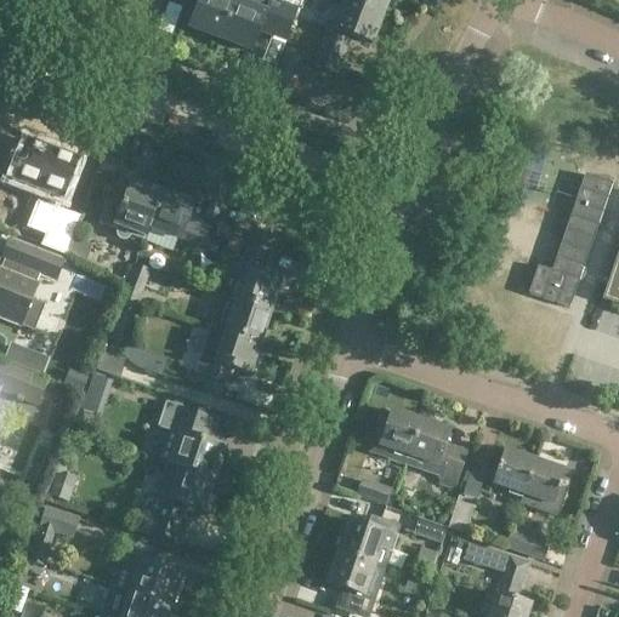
[(187,0),(189,1),(191,0),(194,0),(198,1),(192,20),(223,32),(236,0),(187,0)]
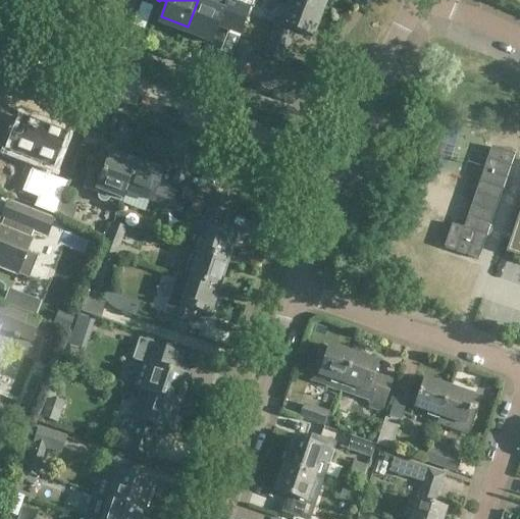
[(198,0),(188,27),(214,37),(219,21),(225,23),(225,26),(241,32),(251,5),(239,0),(198,0)]
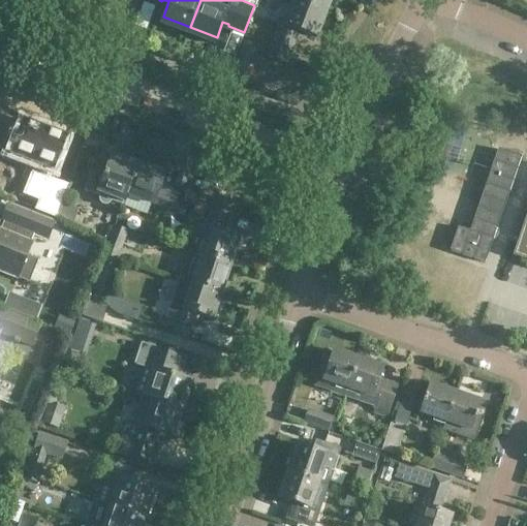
[(323,6),(307,0),(292,0),(284,22),(279,20),(267,53),(288,60),(298,34),(297,33),(299,27),(317,35),(322,22),(318,21),(323,6)]
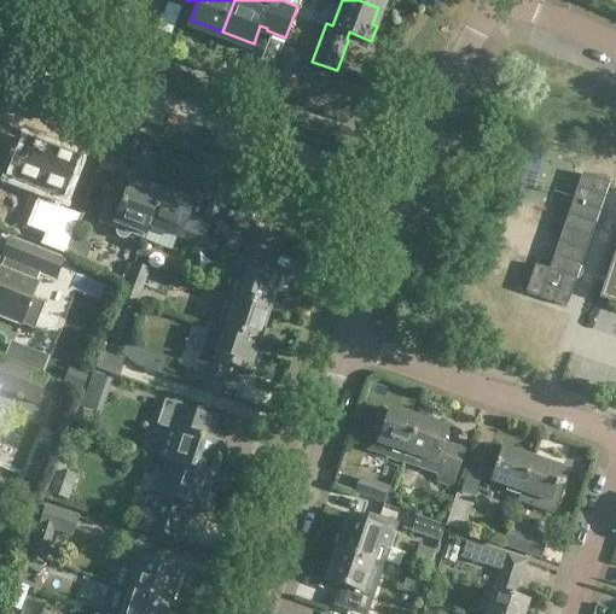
[(77,157),(30,138),(15,176),(63,194),(77,157)]
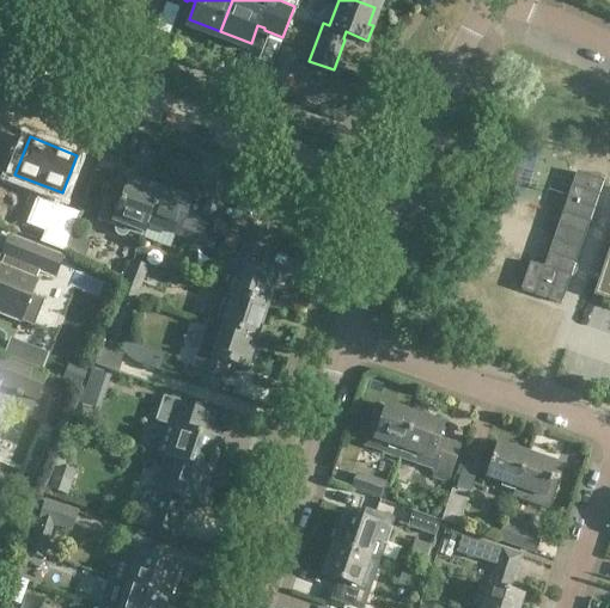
[(107,152),(102,167),(115,171),(120,157),(107,152)]
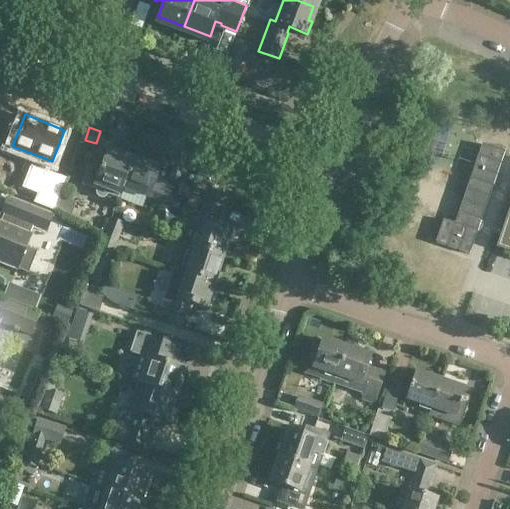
[(444,217),(436,240),(471,251),(506,149),(483,141),(455,221),(444,217)]
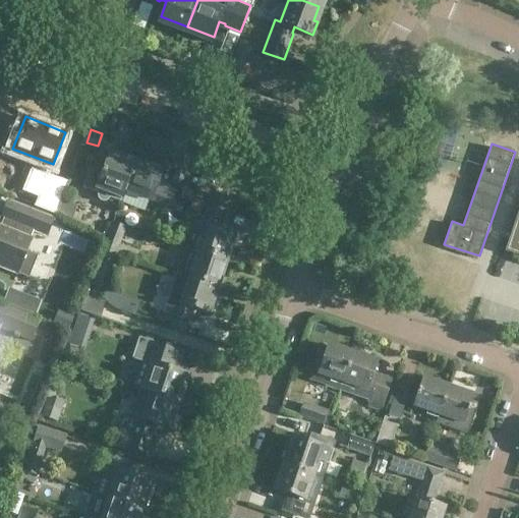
[(83,186),(121,200),(126,188),(136,160),(110,150),(106,163),(94,158),(85,179),(83,186)]
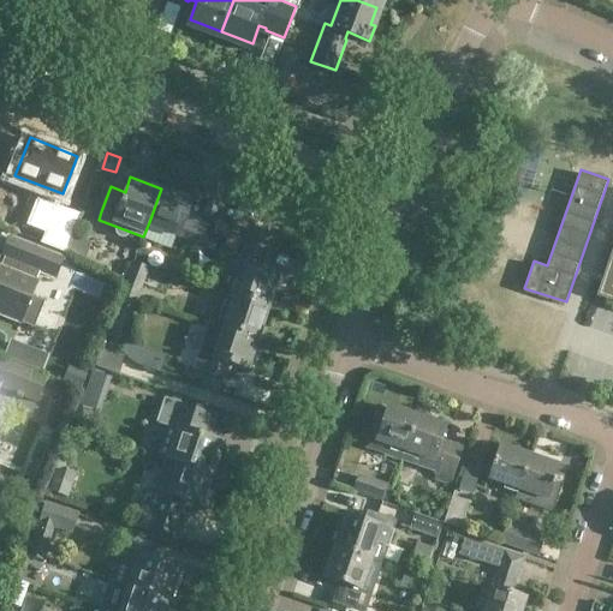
[(178,240),(198,247),(208,223),(195,219),(196,216),(189,211),(195,195),(180,190),(178,195),(161,189),(149,222),(180,234),(178,240)]
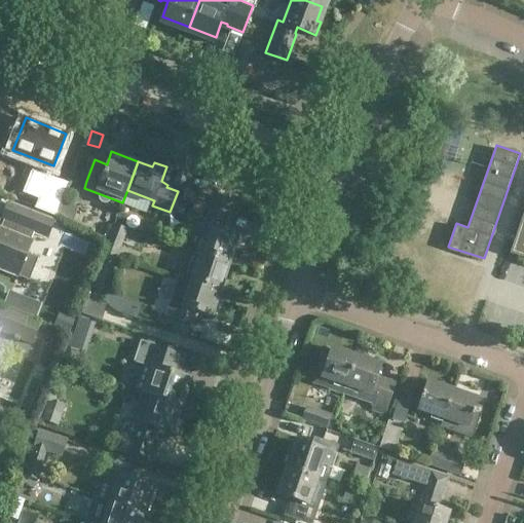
[(48,175),(36,206),(57,214),(69,183),(48,175)]
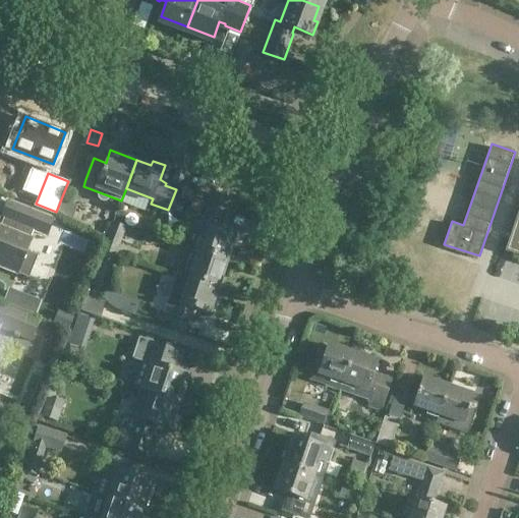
[(183,186),(180,196),(191,200),(194,190),(183,186)]
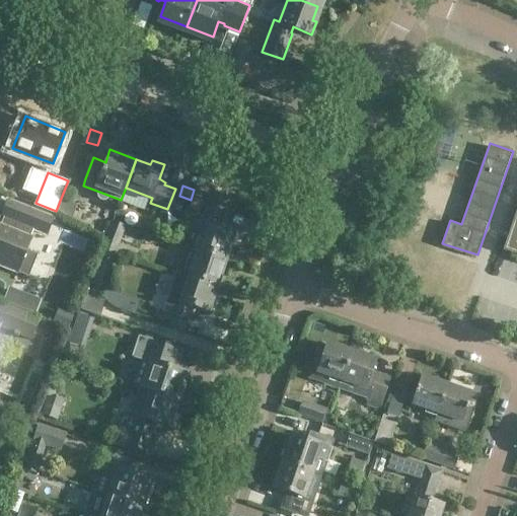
[(197,189),(192,204),(200,207),(206,192),(197,189)]
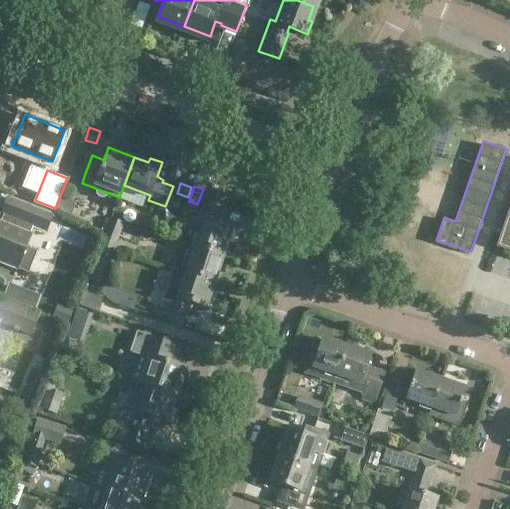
[(201,211),(206,213),(195,244),(224,254),(228,240),(233,241),(237,229),(218,223),(220,217),(222,217),(229,193),(209,186),(201,211)]
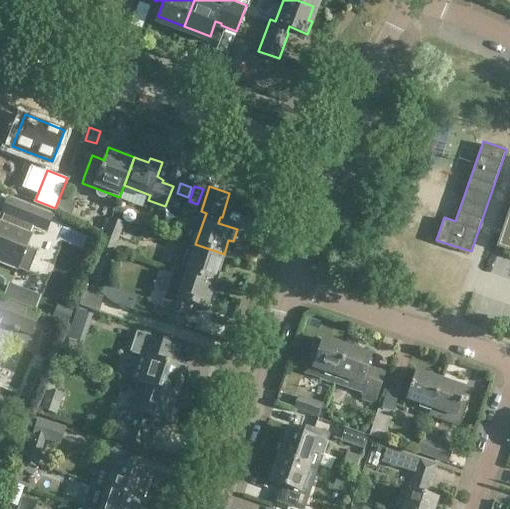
[(29,234),(34,223),(47,229),(53,213),(8,195),(2,211),(4,212),(0,222),(0,259),(18,267),(19,265),(28,268),(35,250),(26,246),(31,235),(29,234)]
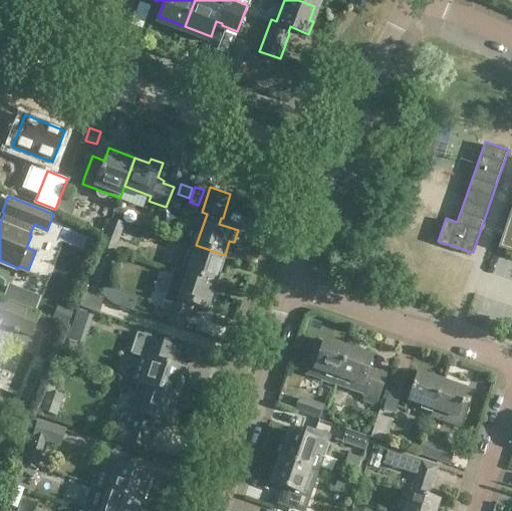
[(511,207),(499,245),(511,249),(511,207)]
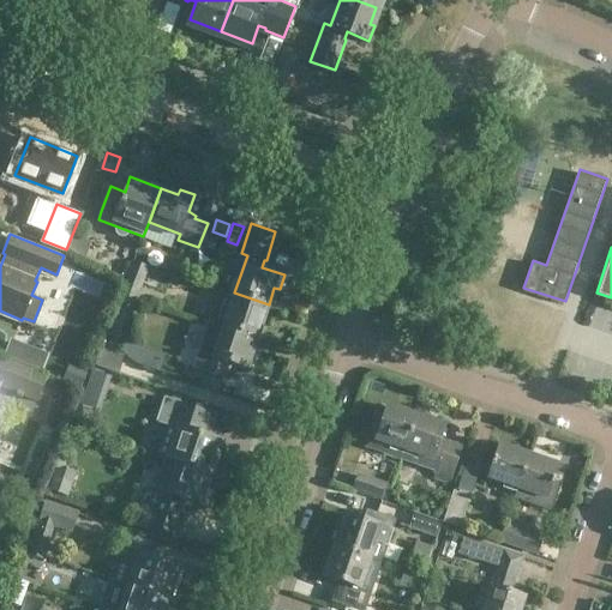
[(150,265),(136,260),(126,287),(141,291),(150,265)]
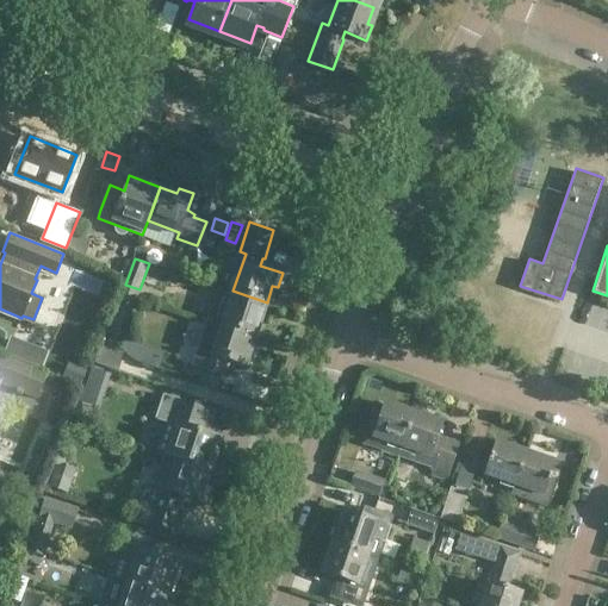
[(221,287),(210,318),(223,322),(256,333),(267,303),(233,291),(221,287)]
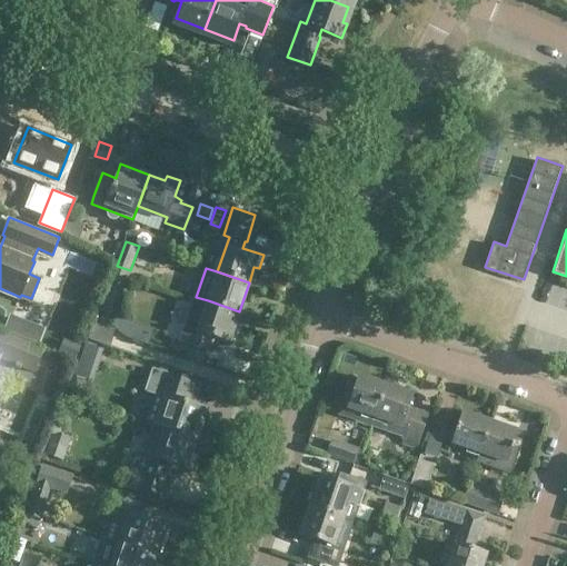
[(196,297),(181,339),(188,341),(210,348),(215,336),(229,340),(239,311),(208,300),(196,297)]
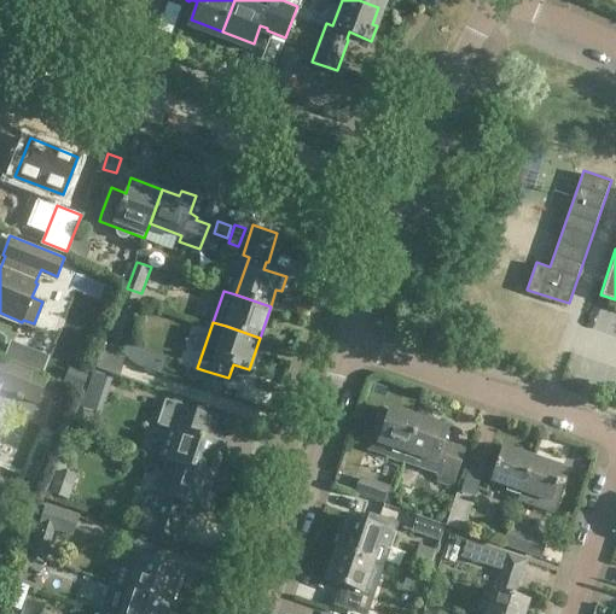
[(0,385),(39,399),(48,374),(0,354),(0,385)]
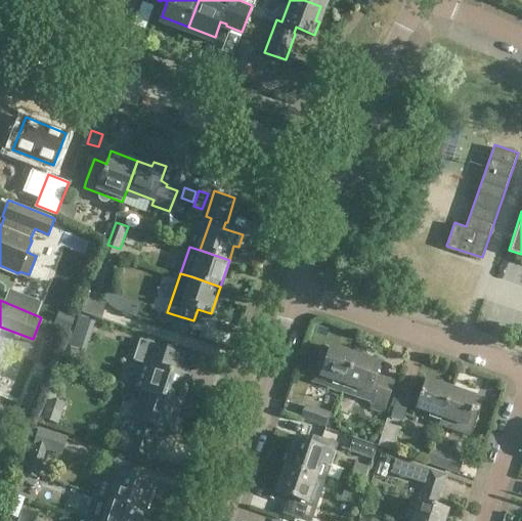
[(60,311),(56,322),(72,329),(77,317),(60,311)]
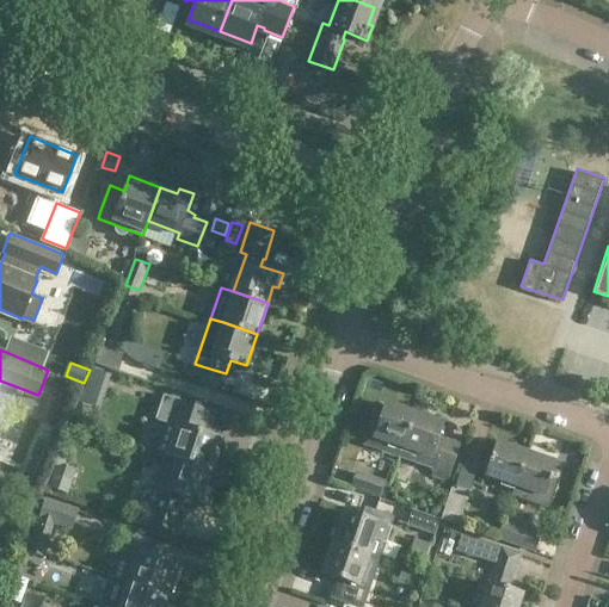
[(93,366),(86,384),(98,389),(106,384),(111,373),(112,370),(99,365),(97,369),(93,366)]
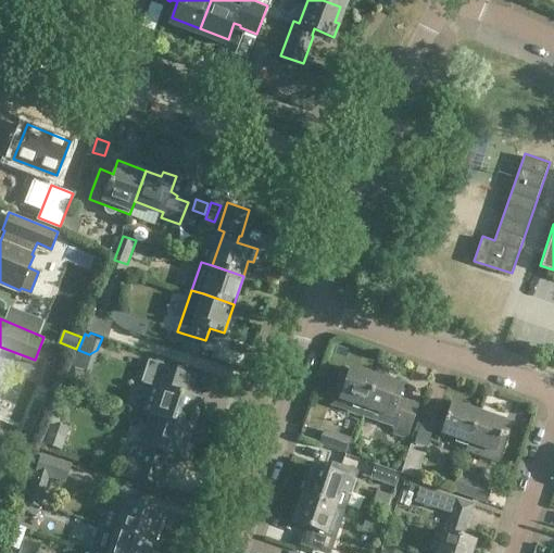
[(145,411),(151,413),(192,427),(202,399),(190,394),(197,373),(150,357),(142,380),(154,384),(145,411)]
